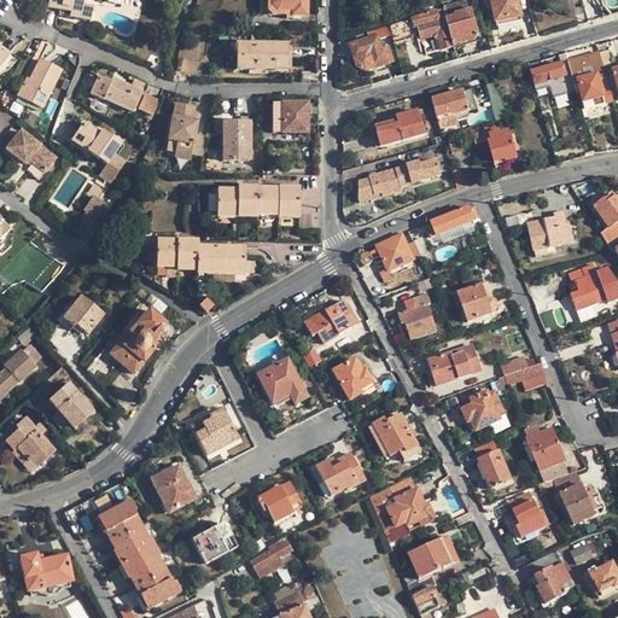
[(47,0),(46,7),(59,10),(59,6),(81,10),(82,5),(82,0),(47,0)]
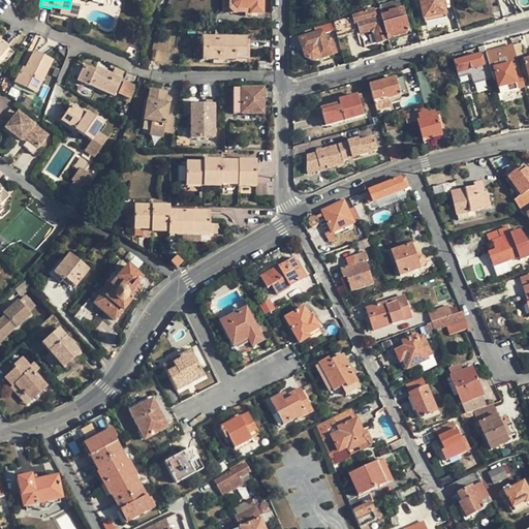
[(221,0),(222,11),(228,9),(232,13),(262,13),(261,0),(221,0)]
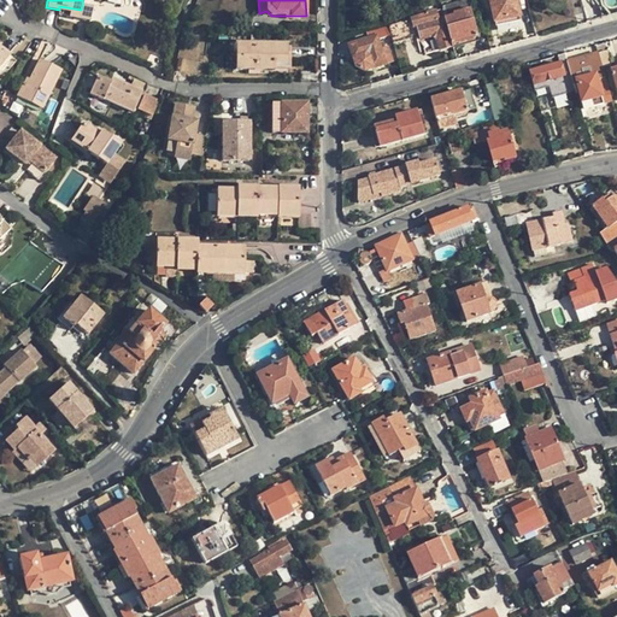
[(463,0),(444,6),(444,9),(447,18),(454,17),(453,13),(470,9),(466,0),(463,0)]
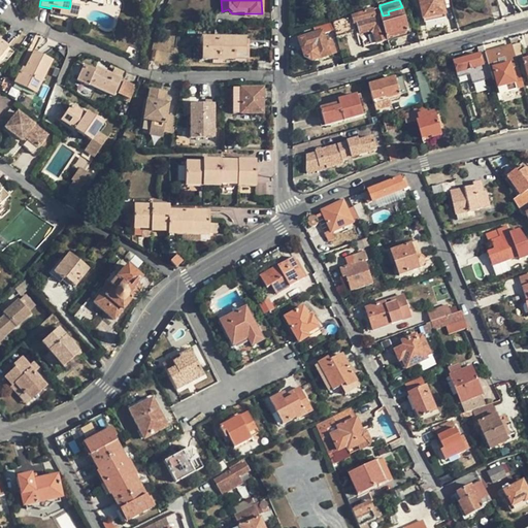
[(424,20),(444,14),(441,0),(419,0),(421,6),(424,20)]
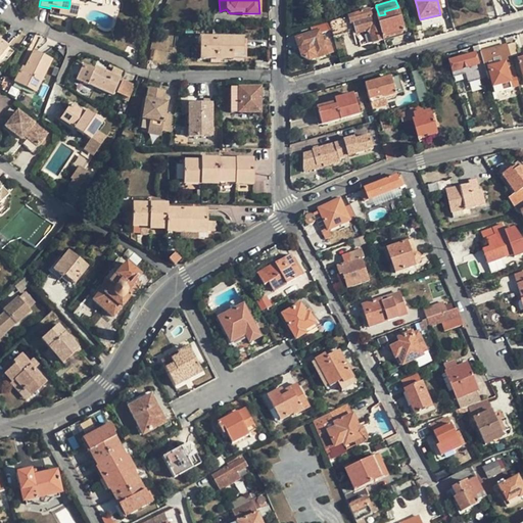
[(67,15),(76,17),(78,6),(69,4),(68,8),(67,15)]
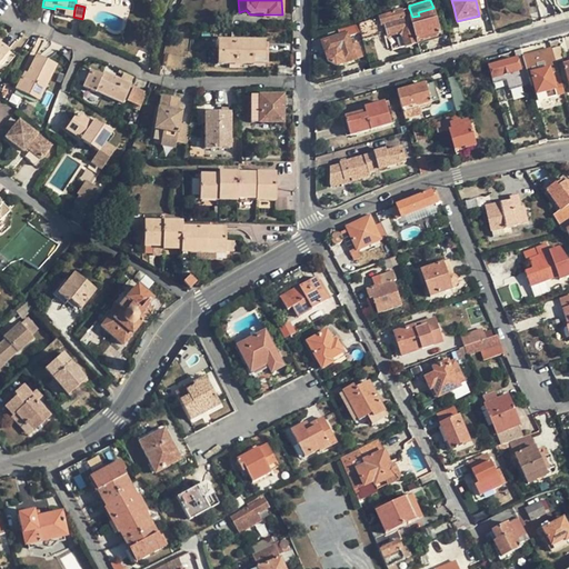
[(55,9),(53,13),(73,17),(75,9),(55,6),(55,9)]
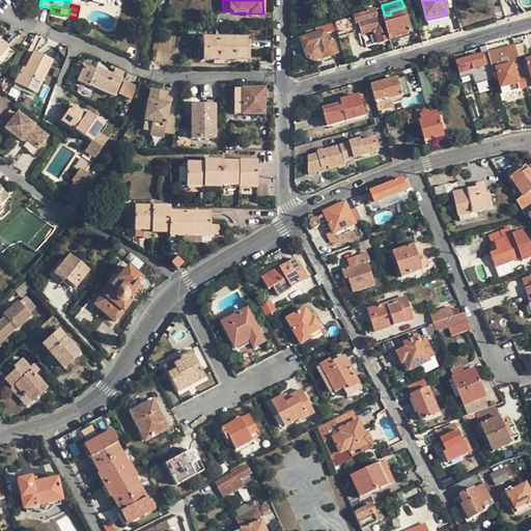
[(378,19),(375,9),(335,24),(339,37),(358,32),(356,25),(359,24),(363,35),(374,32),(379,44),(389,40),(389,38),(412,32),(404,7),(390,11),(391,15),(385,16),(378,19)]
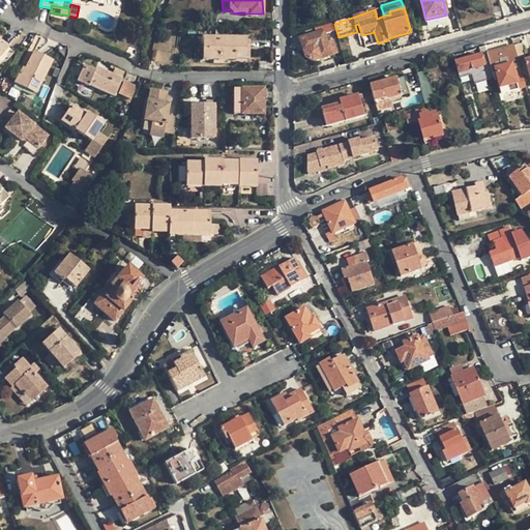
[(447,19),(446,15),(425,20),(427,24),(447,19)]
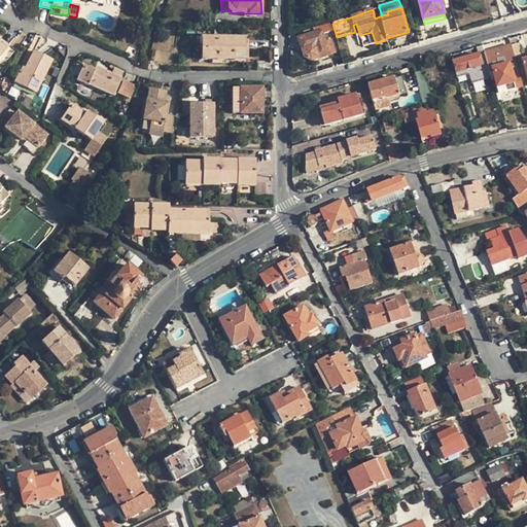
[(340,49),(337,37),(332,24),(327,25),(319,28),(320,32),(299,39),(305,58),(312,62),(330,56),(330,54),(335,53),(335,51),(340,49)]
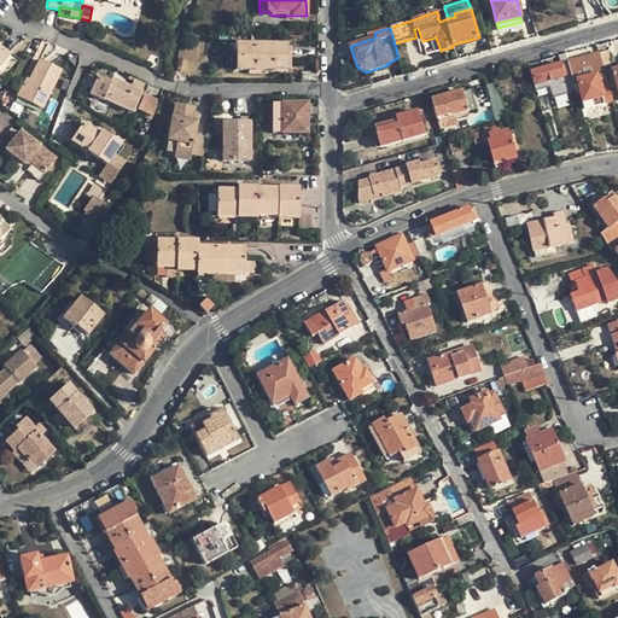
[(235,70),(286,70),(286,45),(235,45),(235,70)]
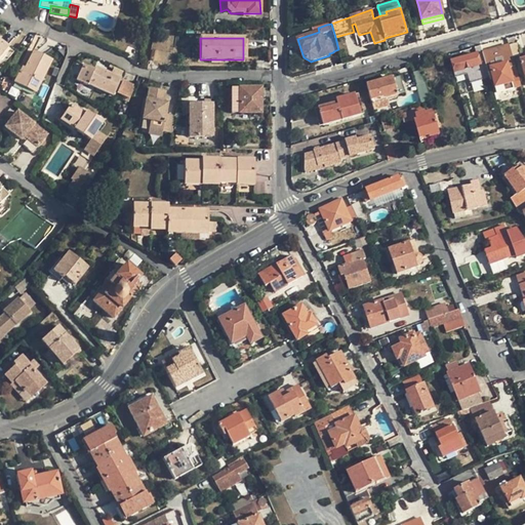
[(0,67),(12,52),(0,42),(0,67)]
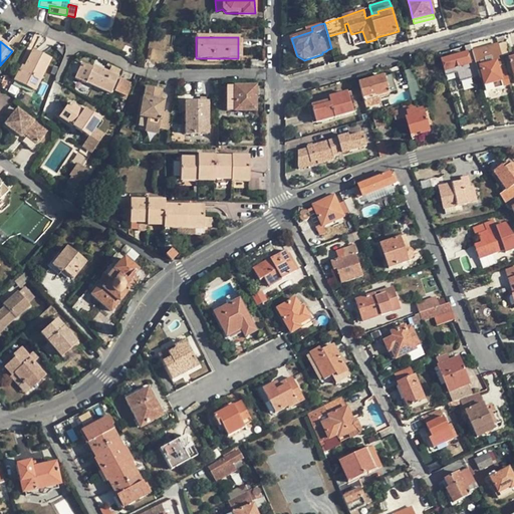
[(507,41),(498,44),(502,57),(510,54),(507,41)]
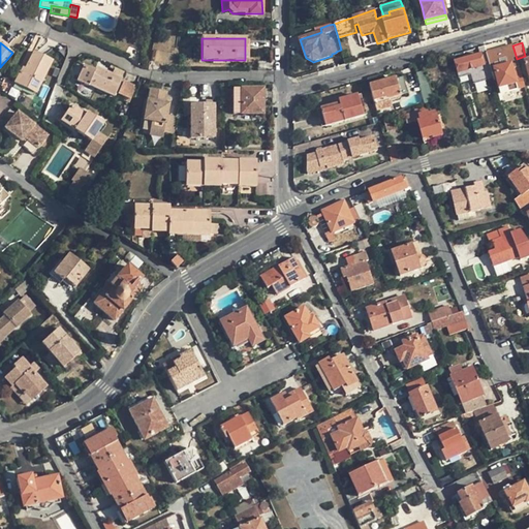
[(487,53),(490,67),(491,69),(494,68),(502,95),(509,93),(509,92),(525,88),(517,59),(512,45),(487,53)]
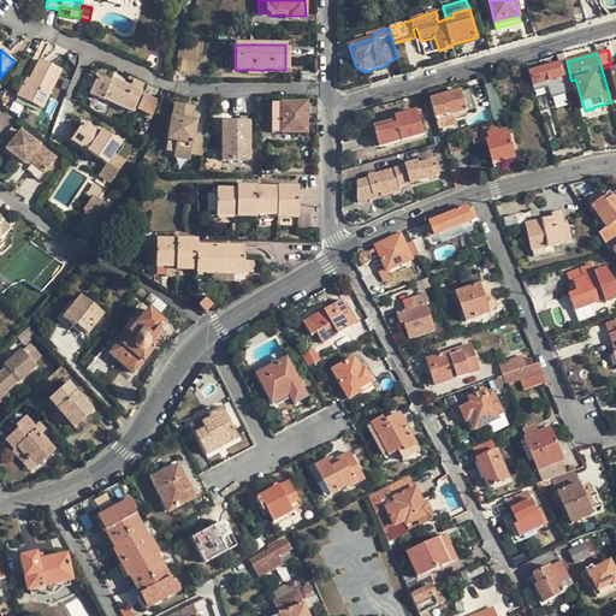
[(39,60),(29,80),(25,86),(23,83),(17,95),(40,107),(59,72),(39,60)]
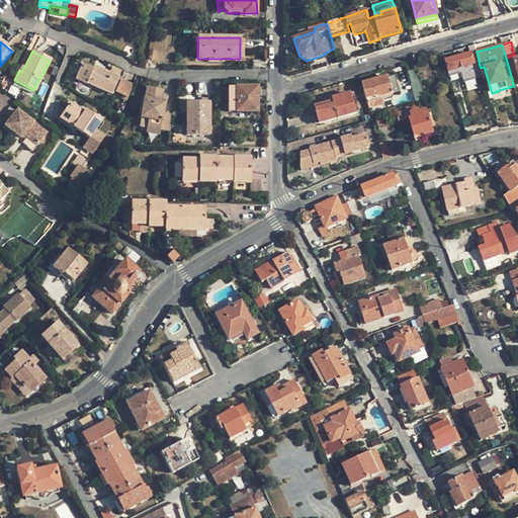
[(475,64),(476,67),(480,66),(477,52),(471,54),(475,64)]
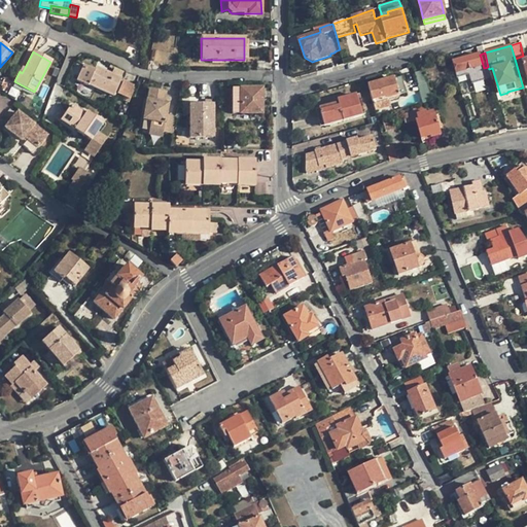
[(480,55),(453,63),(456,73),(483,65),(480,55)]
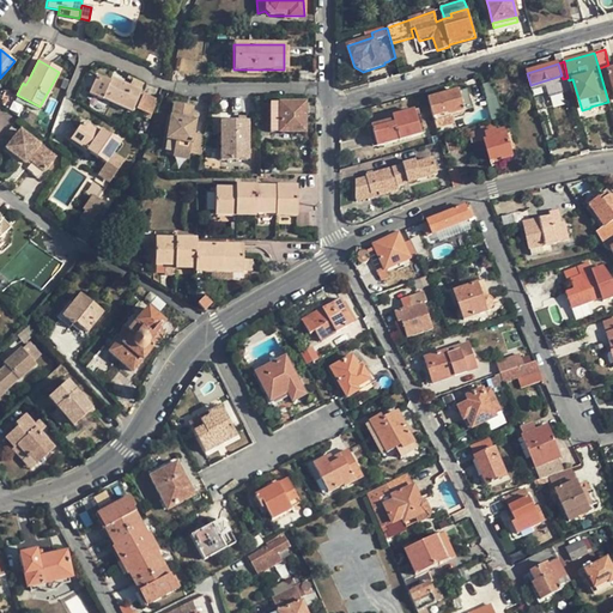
[(139,91),(128,86),(111,79),(109,83),(96,77),(87,96),(101,101),(101,99),(131,111),(139,91)]
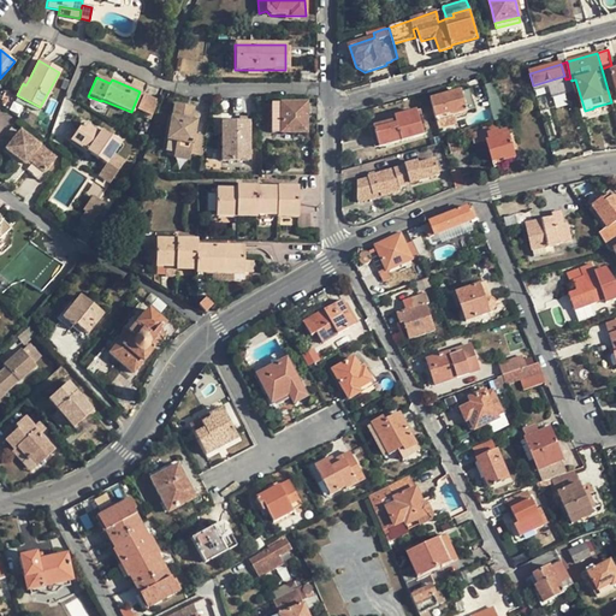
[(562,96),(575,93),(572,81),(570,78),(566,80),(558,82),(562,96)]
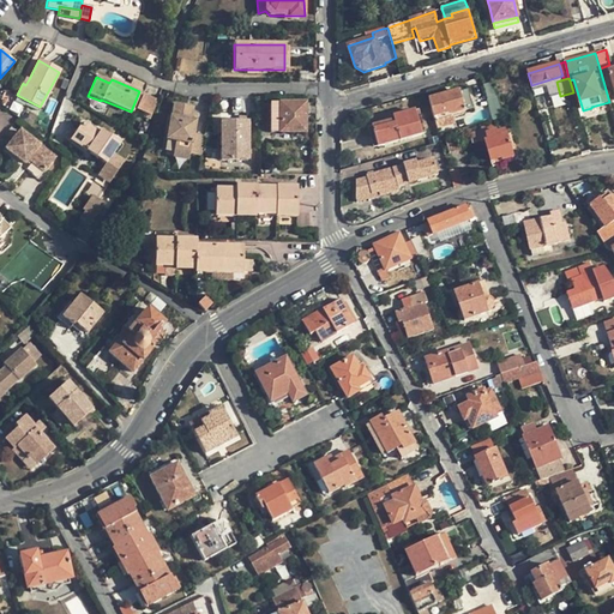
[(133,79),(128,86),(139,91),(142,84),(133,79)]
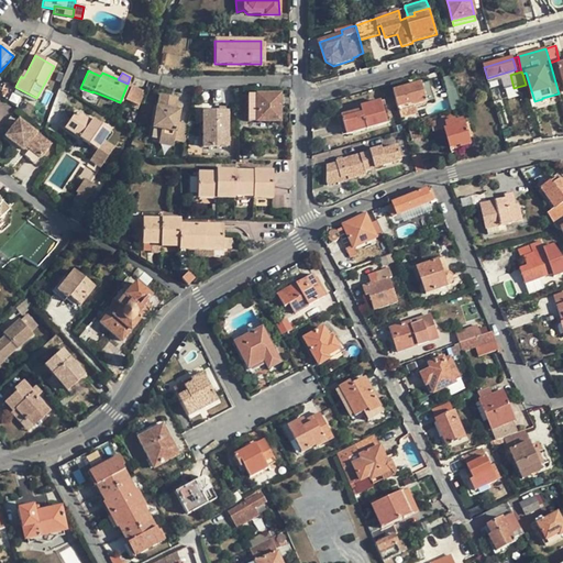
[(430,83),(394,91),(401,119),(418,114),(415,105),(434,99),(430,83)]
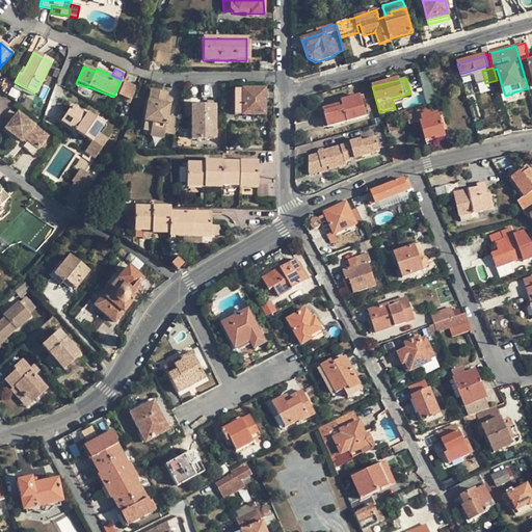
[(125,99),(131,101),(135,88),(124,83),(118,96),(125,99)]
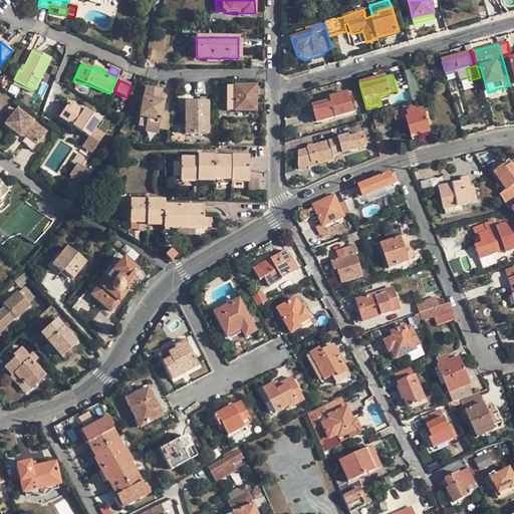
[(455,80),(448,82),(450,89),(457,87),(455,80)]
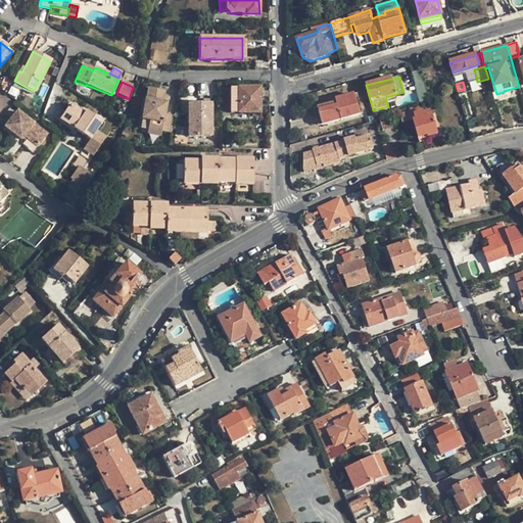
[(162,106),(163,98),(164,92),(150,89),(147,101),(145,100),(142,120),(151,122),(150,129),(163,131),(173,133),(176,116),(167,114),(168,108),(162,106)]
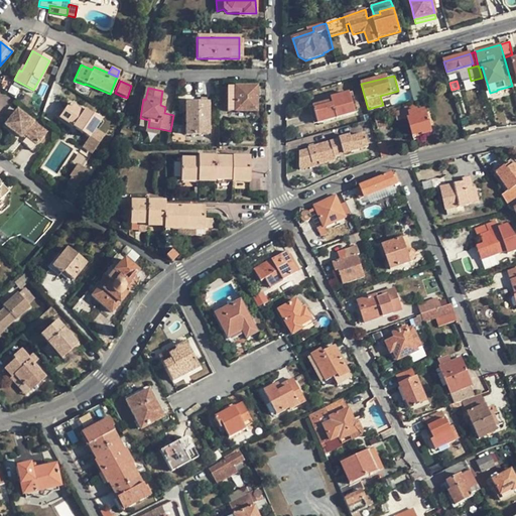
[(226,88),(226,112),(255,112),(255,88),(226,88)]
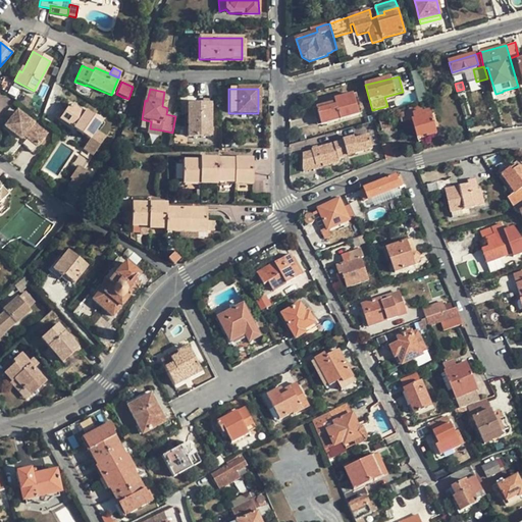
[(335,102),(317,107),(321,124),(359,114),(354,94),(335,100),(335,102)]
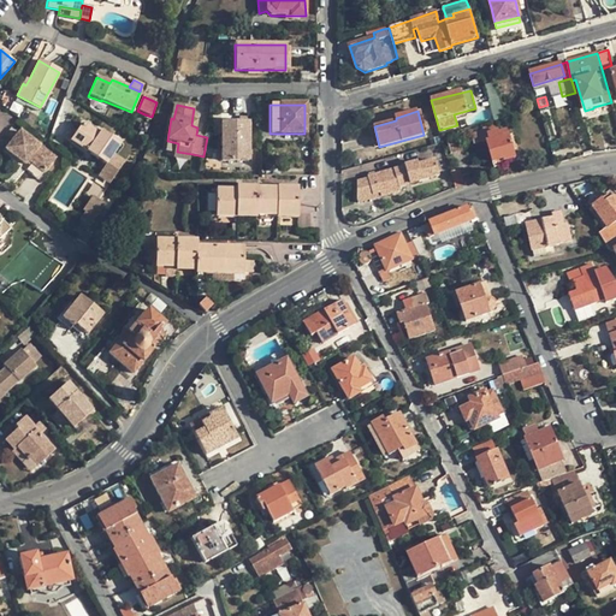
[(249,122),(224,123),(224,161),(250,161),(249,122)]
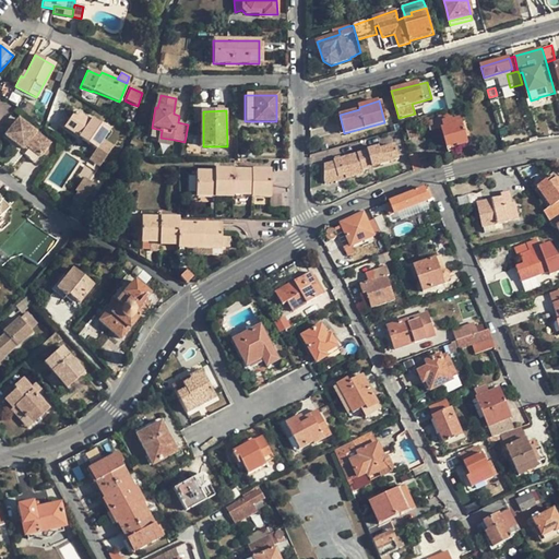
[(87,122),(84,120),(74,113),(64,128),(95,149),(100,141),(107,131),(90,119),(87,122)]
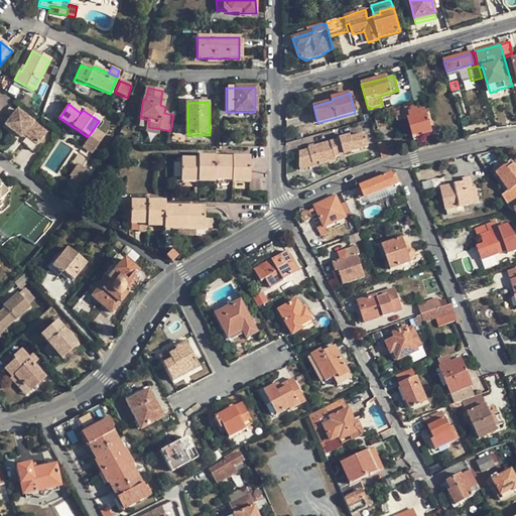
[(422,133),(422,136),(432,133),(425,108),(418,111),(416,104),(404,108),(405,111),(395,114),(398,121),(407,118),(413,136),(422,133)]
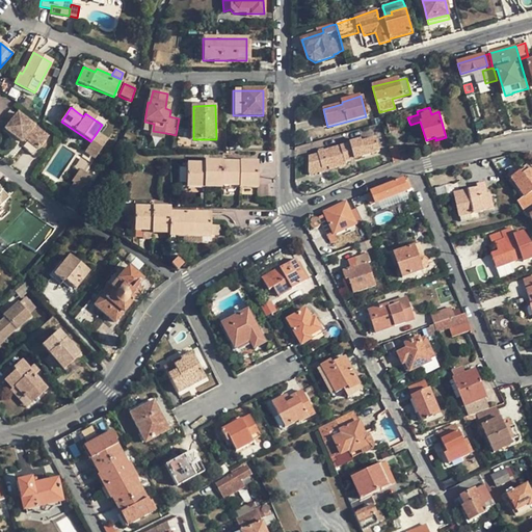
[(16,112),(3,128),(20,140),(23,137),(36,148),(46,136),(16,112)]
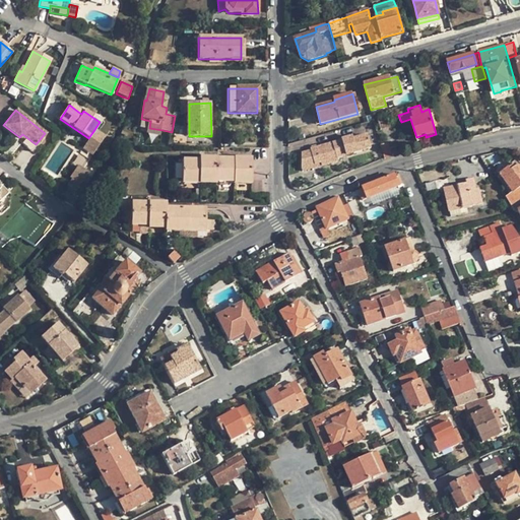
[(177,112),(174,132),(185,134),(188,113),(177,112)]
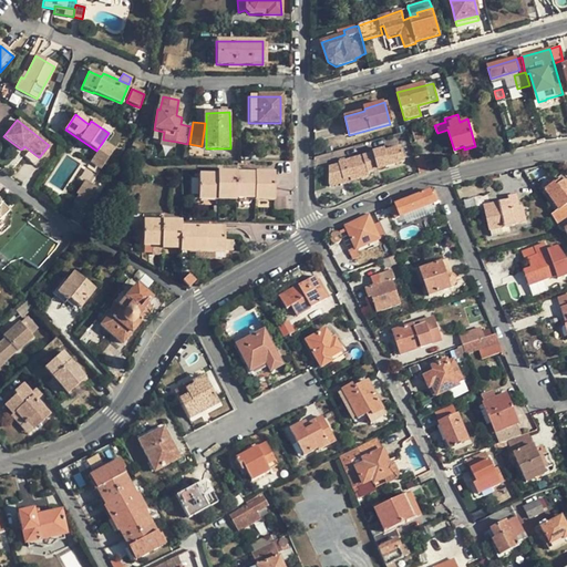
[(422,124),(411,127),(415,142),(425,138),(422,124)]
